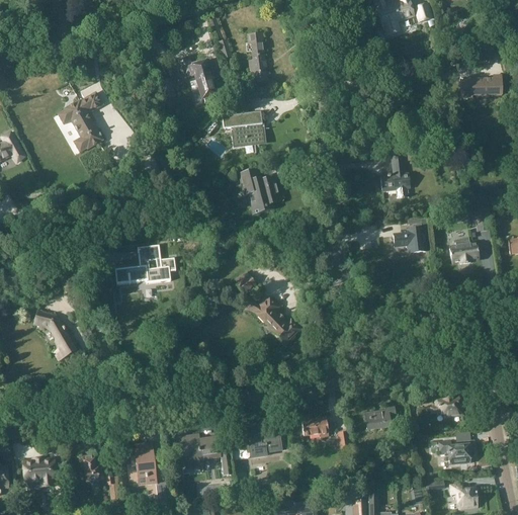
[(385,6),(382,0),(374,0),(377,9),(382,24),(383,24),(386,33),(400,29),(397,19),(414,14),(409,0),(402,0),(385,6)]
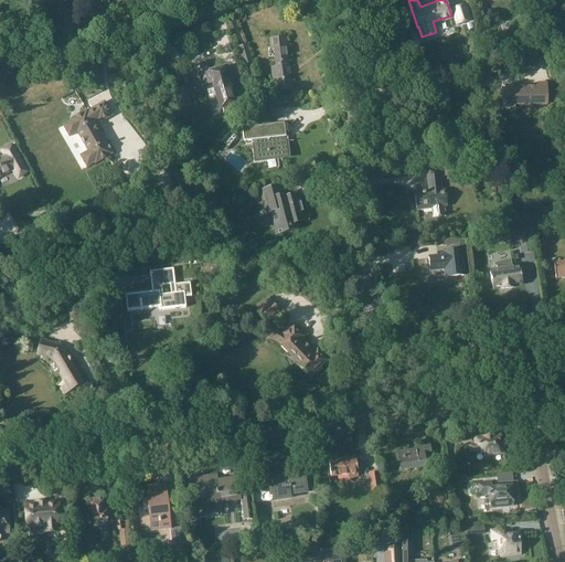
[(471,18),(466,2),(452,7),(457,22),(471,18)]
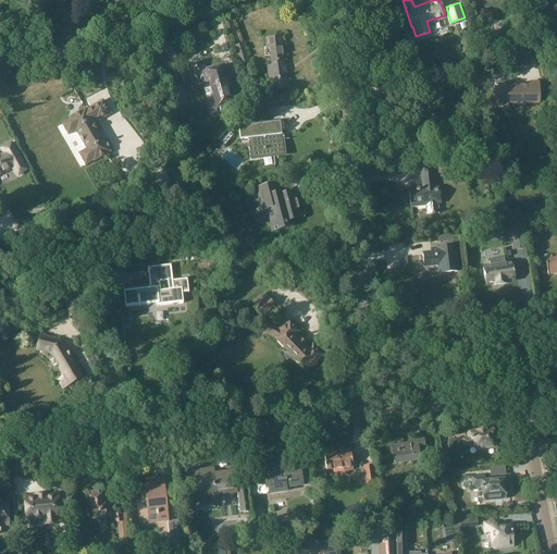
[(269,71),(271,86),(286,85),(282,35),(268,37),(268,46),(271,45),(273,71),(269,71)]
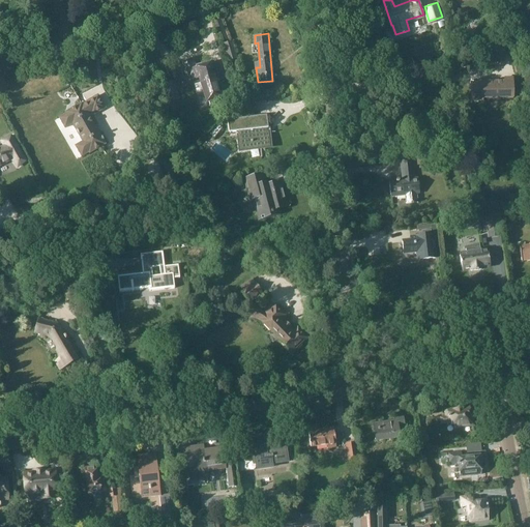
[(237,56),(232,38),(223,41),(228,59),(237,56)]
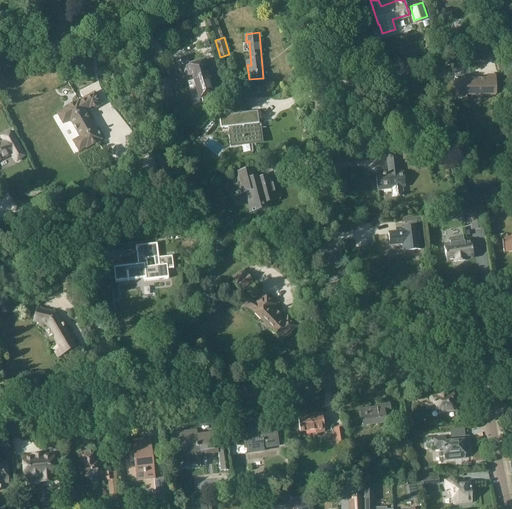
[(186,55),(177,58),(180,71),(182,71),(183,75),(194,72),(202,100),(216,96),(210,76),(205,59),(189,64),(186,55)]
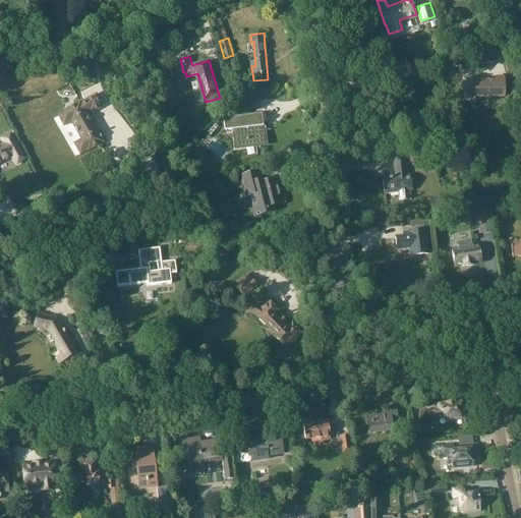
[(495,78),(462,79),(462,99),(473,99),(474,95),(504,95),(504,75),(495,75),(495,78)]
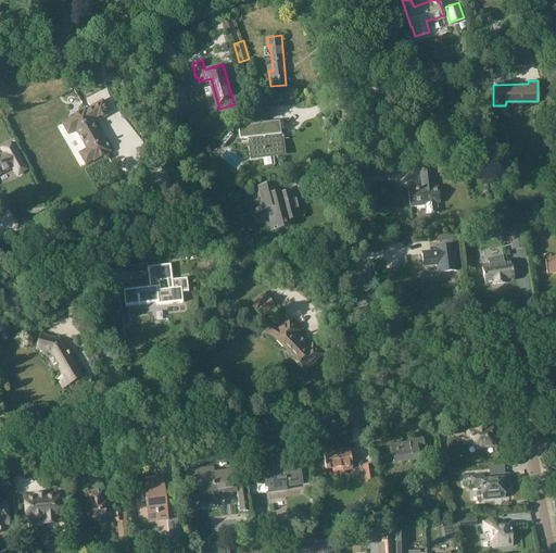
[(61,121),(67,133),(75,127),(86,147),(78,151),(84,162),(92,158),(92,159),(109,149),(92,118),(109,110),(102,98),(85,108),(84,107),(67,115),(68,116),(61,121)]
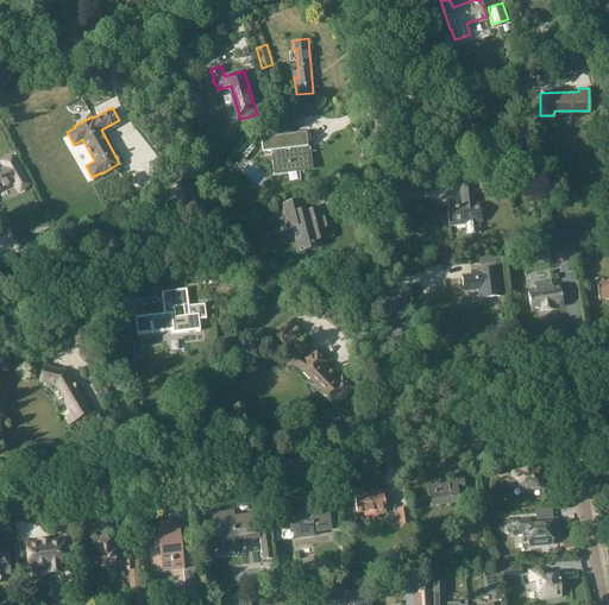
[(281,130),(281,132),(261,134),(263,150),(271,149),(274,172),(313,168),(311,144),(308,144),(307,130),(290,132),(289,128),(293,128),(290,114),(276,115),(277,131),(281,130)]
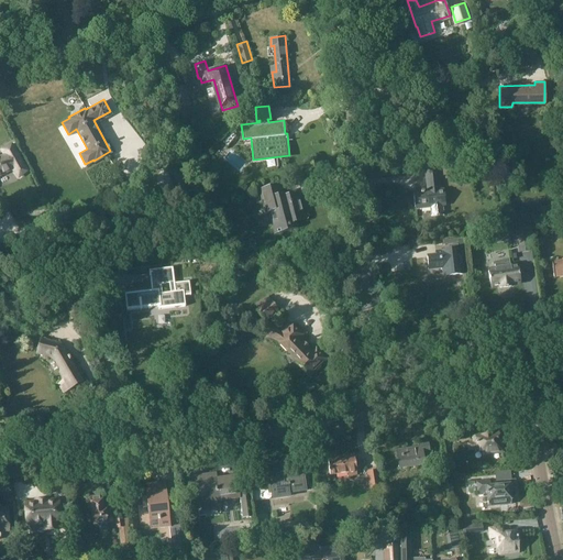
[(228,144),(232,139),(227,135),(222,140),(228,144)]
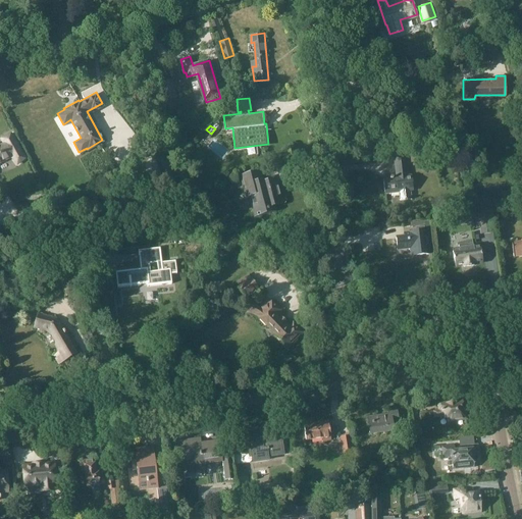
[(0,160),(11,155),(16,162),(24,156),(19,149),(10,133),(2,137),(4,141),(0,143),(0,160)]
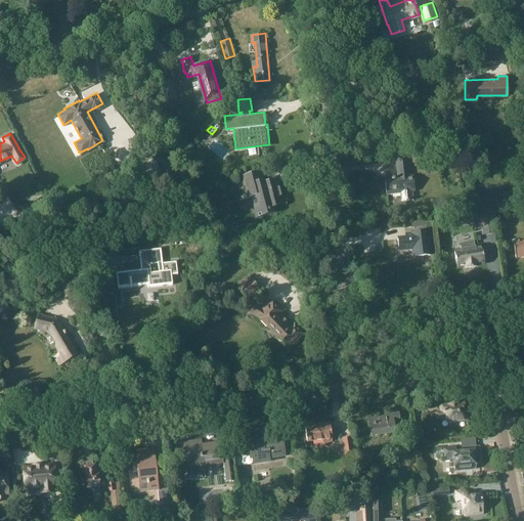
[(401,189),(402,200),(413,199),(412,188),(416,188),(415,175),(409,175),(407,152),(395,154),(398,177),(385,178),(387,191),(401,189)]
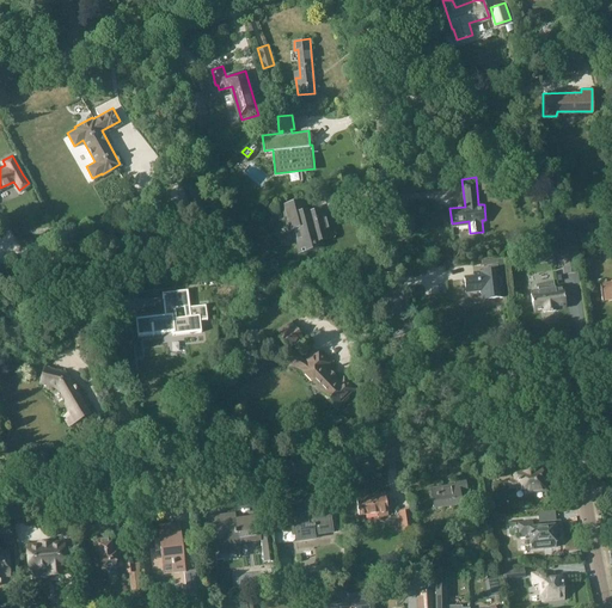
[(490,188),(489,177),(481,178),(482,188),(490,188)]
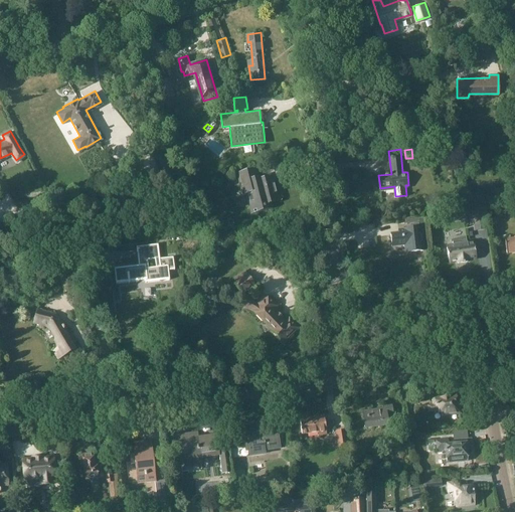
[(153,156),(157,168),(172,164),(168,152),(153,156)]
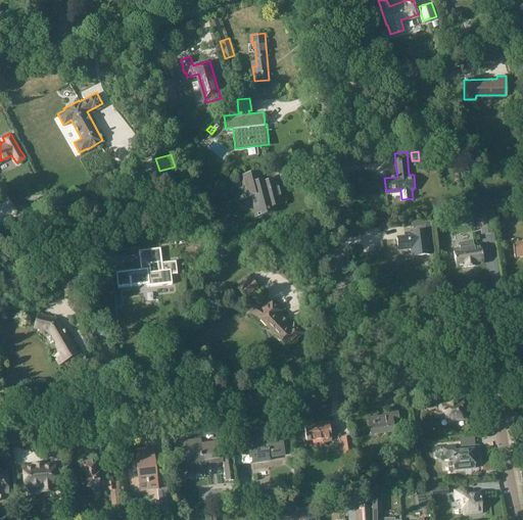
[(255,170),(241,174),(244,187),(246,196),(250,195),(254,213),(255,216),(277,209),(276,204),(284,202),(277,177),(270,179),(269,177),(263,178),(259,169),(255,170)]
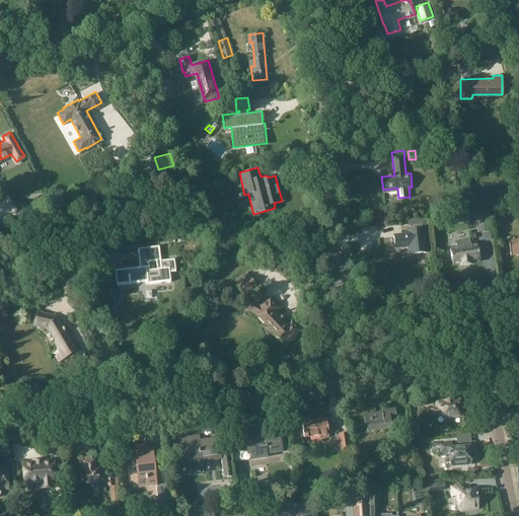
[(401,233),(393,234),(395,246),(408,244),(409,252),(418,251),(426,250),(424,227),(423,227),(414,228),(401,229),(401,233)]
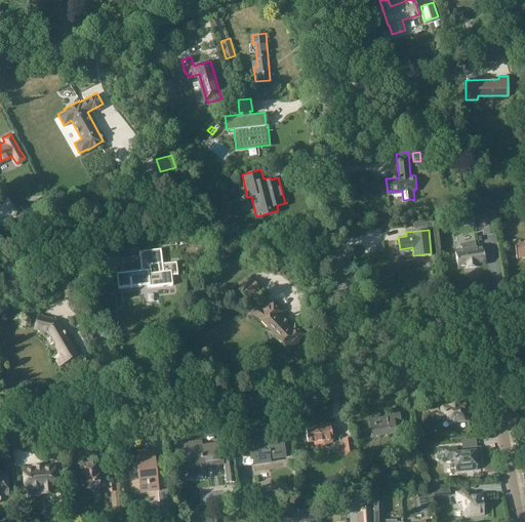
[(514,241),(516,256),(524,254),(524,238),(523,239),(523,240),(514,241)]
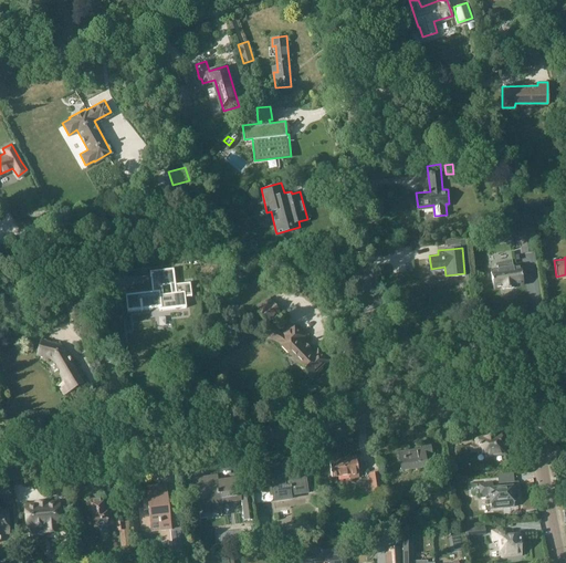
[(520,264),(513,266),(512,258),(496,261),(498,269),(491,270),(493,287),(502,285),(503,288),(514,285),(514,283),(523,282),(520,264)]
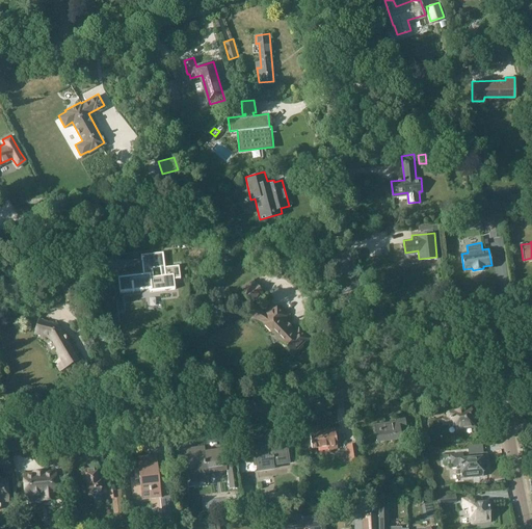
[(147,273),(118,276),(120,289),(151,286),(151,288),(175,286),(174,276),(180,276),(179,264),(164,266),(162,250),(141,254),(143,268),(145,267),(147,273)]
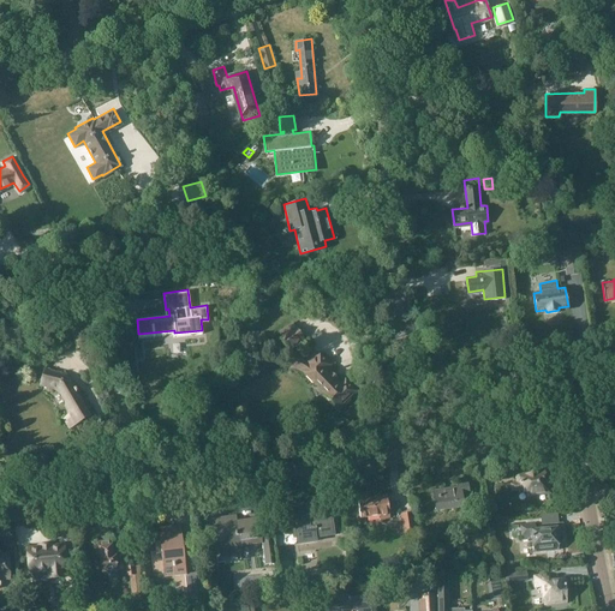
[(304,336),(292,319),(279,329),(282,334),(280,335),(288,348),(304,336)]
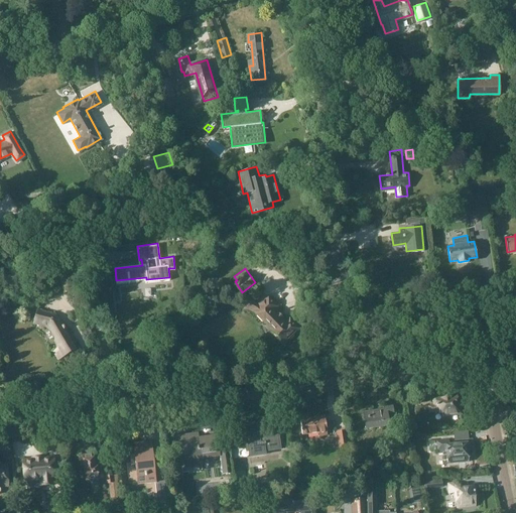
[(251,308),(254,309),(265,321),(267,318),(274,327),(271,330),(283,342),(298,328),(289,317),(285,322),(273,308),(276,304),(265,293),(256,302),(249,300),(248,301),(245,300),(244,306),(247,307),(251,308)]
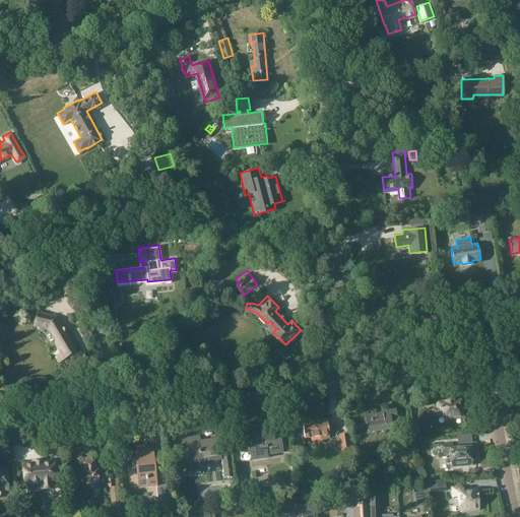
[(38,311),(34,324),(49,328),(55,339),(54,342),(58,348),(53,352),(58,362),(64,359),(76,351),(75,349),(55,316),(38,311)]
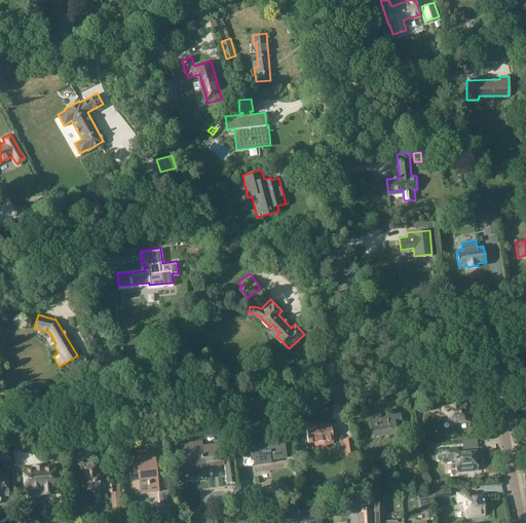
[(436,412),(437,418),(449,417),(450,422),(459,421),(459,419),(468,418),(466,407),(465,407),(464,402),(441,405),(442,411),(436,412)]
